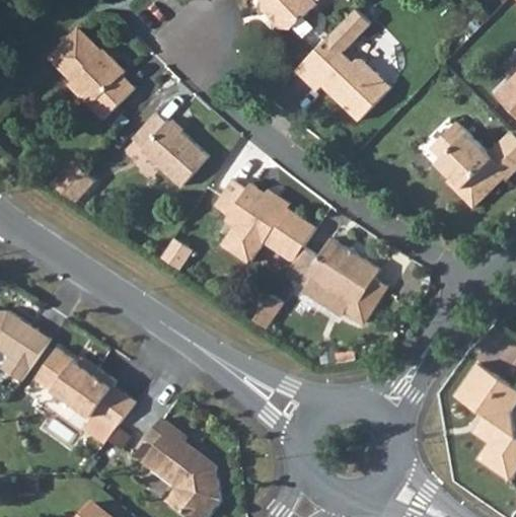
[(264,0),(265,11),(282,29),(293,29),(317,4),(313,0),(264,0)]
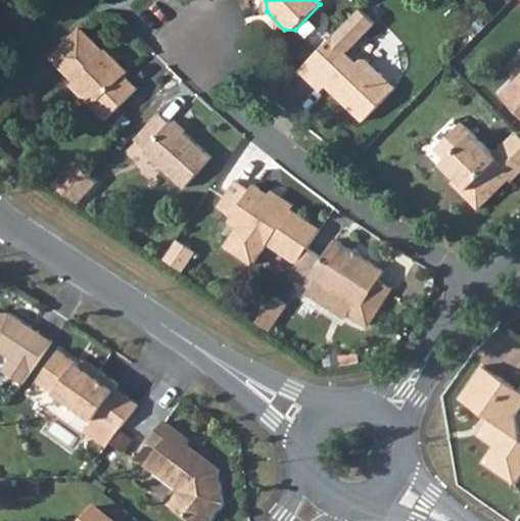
[(297,72),(318,92),(326,84),(335,92),(331,96),(359,123),(392,88),(361,57),(355,63),(343,51),(372,22),(360,10),(297,72)]
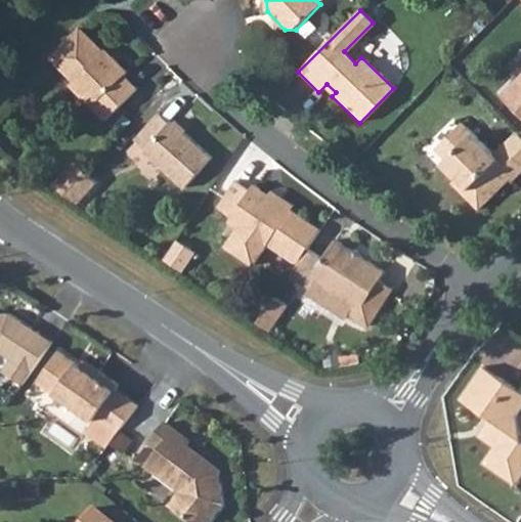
[(48,56),(72,81),(68,85),(102,121),(134,90),(120,76),(125,72),(109,55),(105,59),(99,53),(101,51),(78,28),(67,38),(53,50),(48,56)]
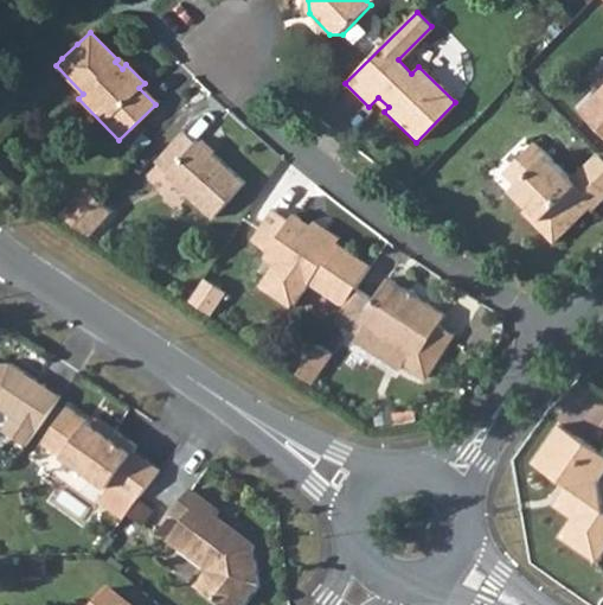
[(602,88),(578,113),(602,137),(602,88)]
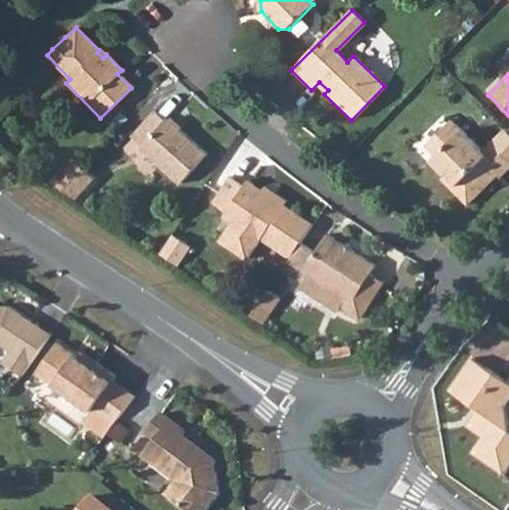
[(129,139),(139,148),(137,151),(177,186),(204,156),(165,120),(162,122),(152,113),(129,139)]
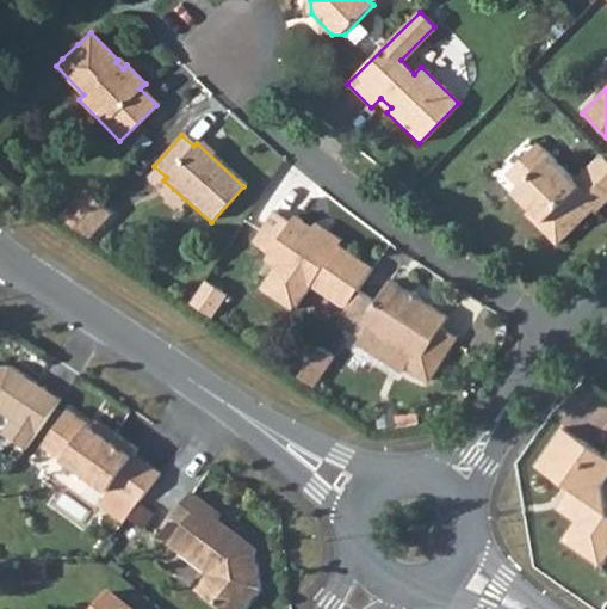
[(512,166),(525,180),(519,185),(513,191),(532,211),(538,216),(531,223),(553,246),(589,211),(593,215),(606,201),(606,164),(599,155),(571,180),(534,143),(512,166)]
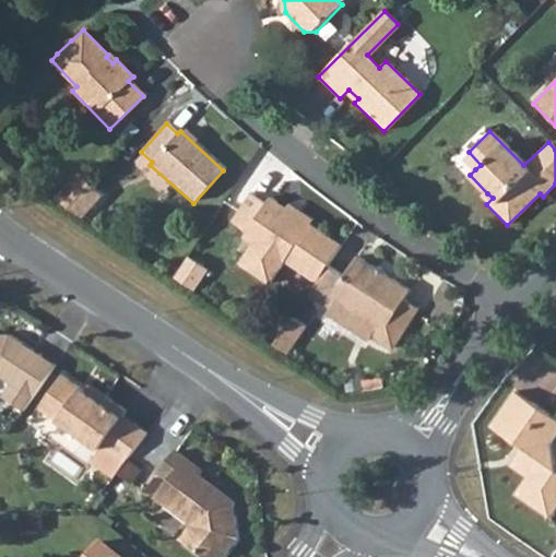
[(55,198),(68,208),(89,185),(77,174),(55,198)]
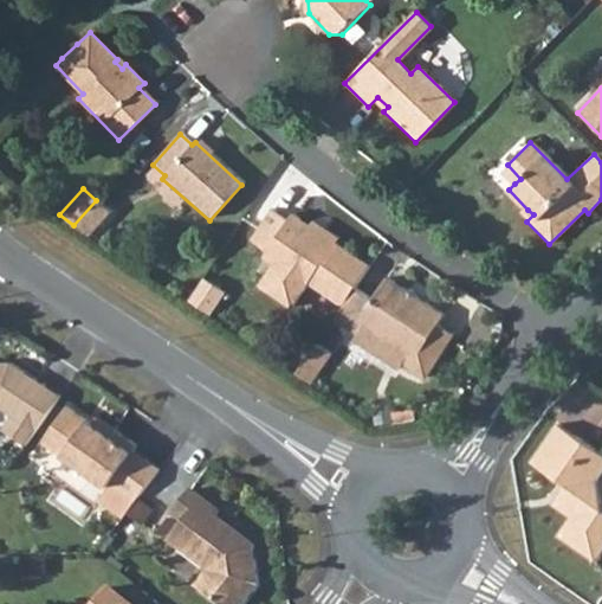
[(73,225),(89,236),(111,211),(98,198),(96,200),(73,225)]
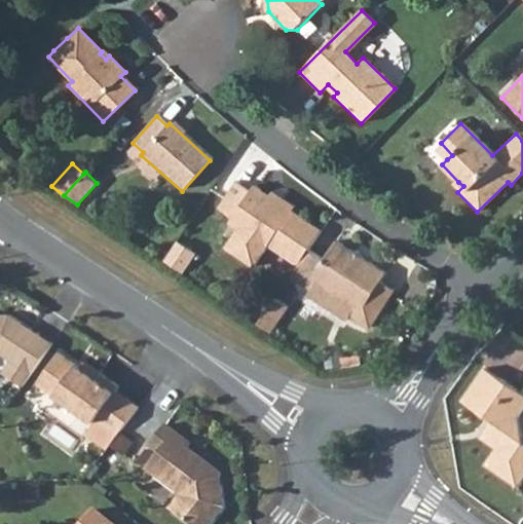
[(269,196),(253,185),(250,191),(233,181),(216,209),(231,219),(228,223),(237,229),(224,249),(253,267),(265,249),(268,244),(298,265),(308,250),(322,231),(292,211),(290,213),(268,198),(269,196)]
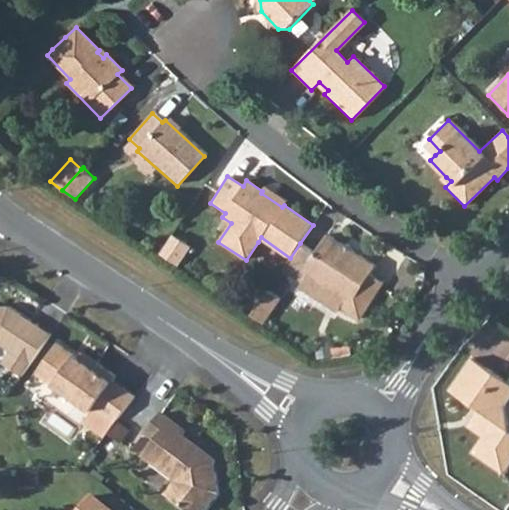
[(308,274),(346,300),(341,307),(360,320),(383,284),(370,275),(376,267),(329,235),(316,254),(300,243),(290,258),(283,269),(302,282),(308,274)]
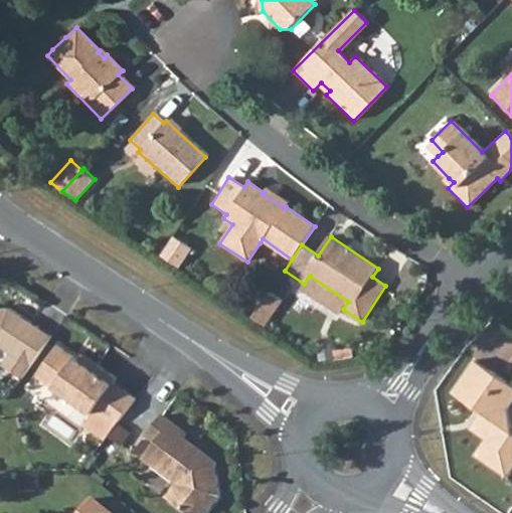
[(189,249),(171,237),(159,255),(177,268),(189,249)]
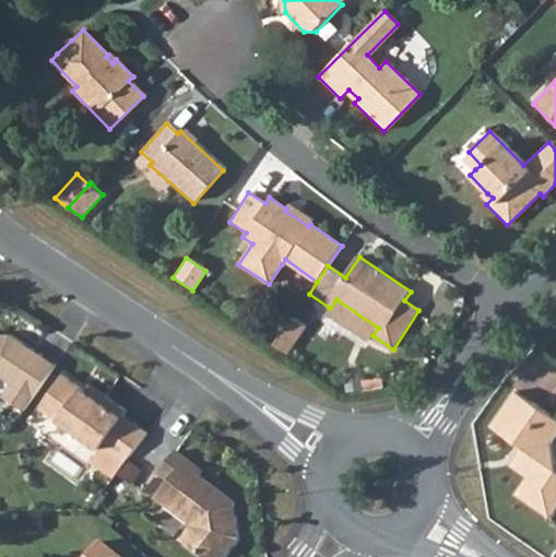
[(328,313),(369,341),(373,335),(378,328),(336,299),(330,308),(328,313)]
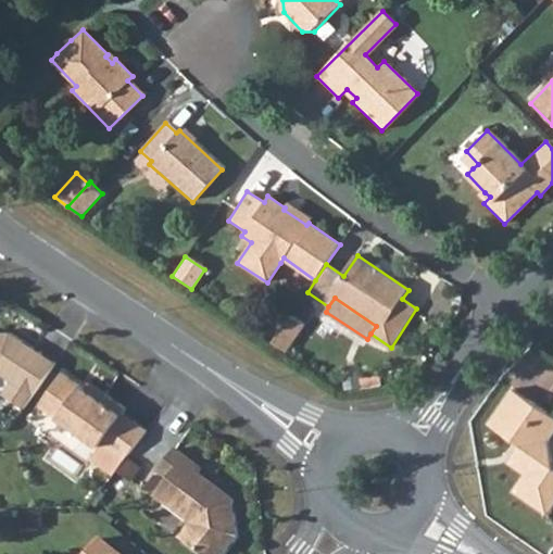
[(273,343),(287,352),(304,325),(291,316),(273,343)]
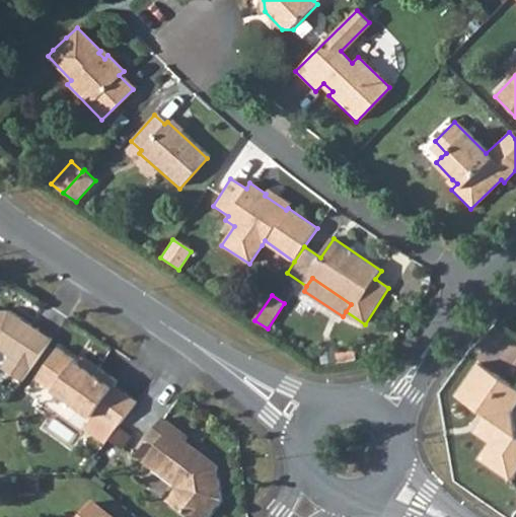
[(23,381),(54,338),(10,310),(0,310),(0,349),(11,356),(3,368),(23,381)]
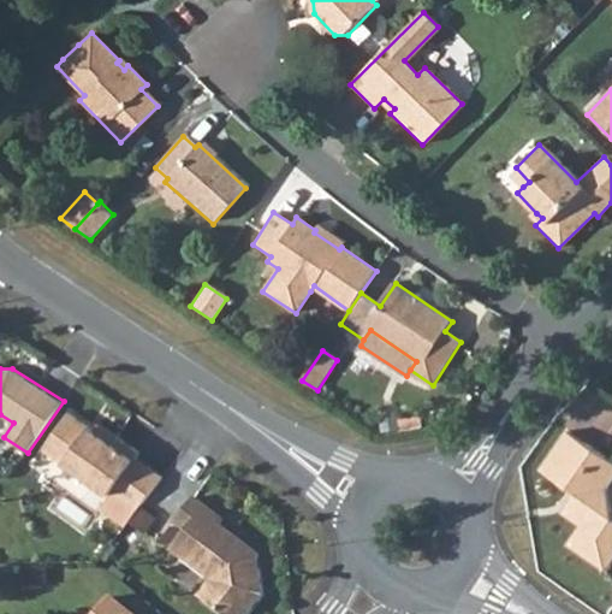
[(120,530),(158,479),(131,460),(135,455),(112,437),(108,444),(90,431),(66,413),(40,449),(60,464),(61,462),(106,496),(96,512),(120,530)]
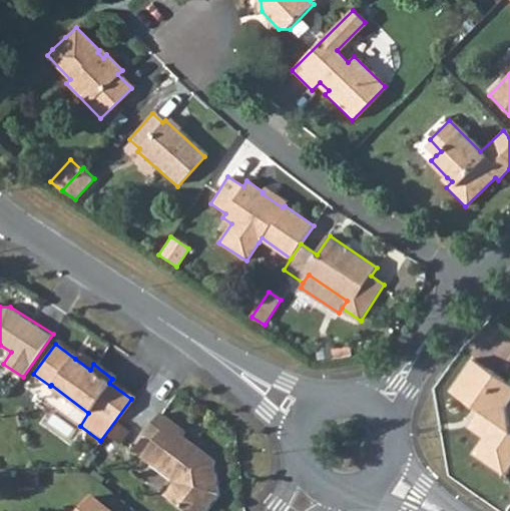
[(79,354),(75,359),(90,370),(93,364),(79,354)]
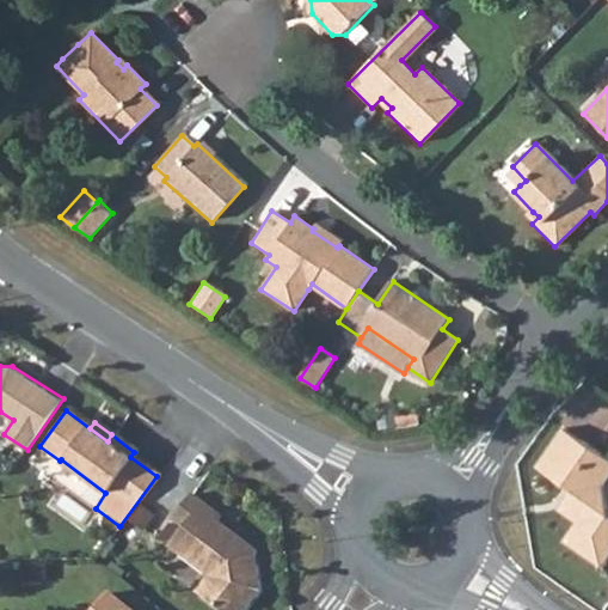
[(571,490),(578,522),(577,522),(564,543),(601,568),(607,557),(607,513),(601,488),(607,476),(607,461),(563,431),(534,469),(553,483),(562,480),(570,485),(571,490)]
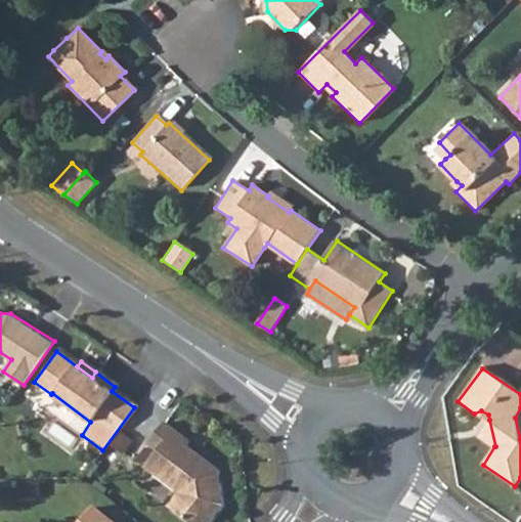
[(185,444),(161,425),(144,447),(154,454),(141,471),(175,496),(165,510),(180,521),(209,521),(220,508),(215,473),(182,447),(185,444)]
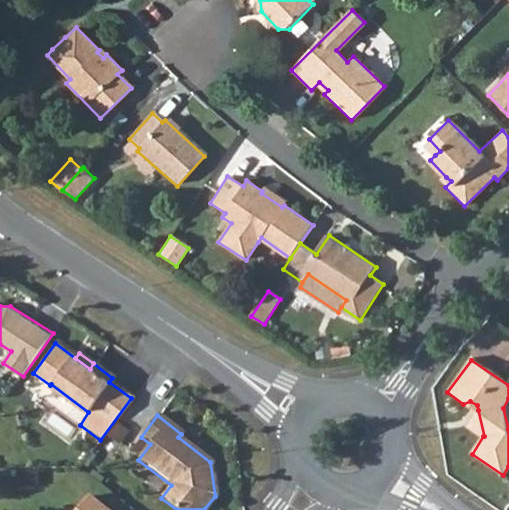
[(101,509),(87,498),(78,509),(101,509)]
